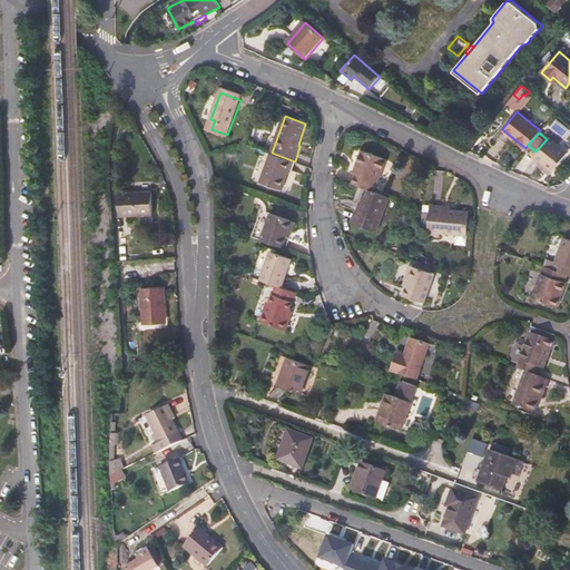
[(541,161),(552,170),(567,151),(548,137),(547,139),(536,151),(533,155),(541,161)]
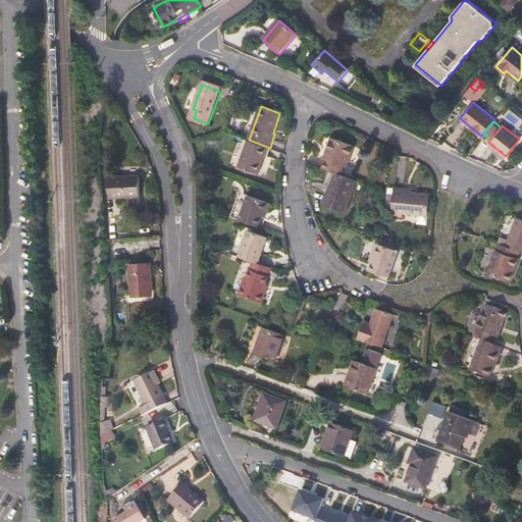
[(332,139),(324,161),(326,162),(324,169),(336,173),(342,175),(344,168),(346,168),(354,147),(332,139)]
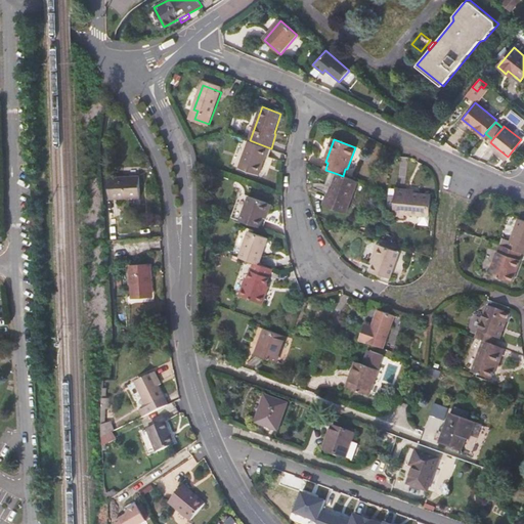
[(241,167),(258,174),(268,147),(250,140),(241,167)]
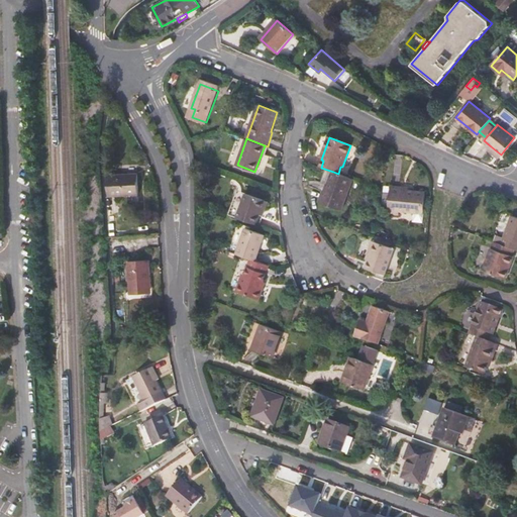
[(498,158),(501,154),(491,146),(488,149),(498,158)]
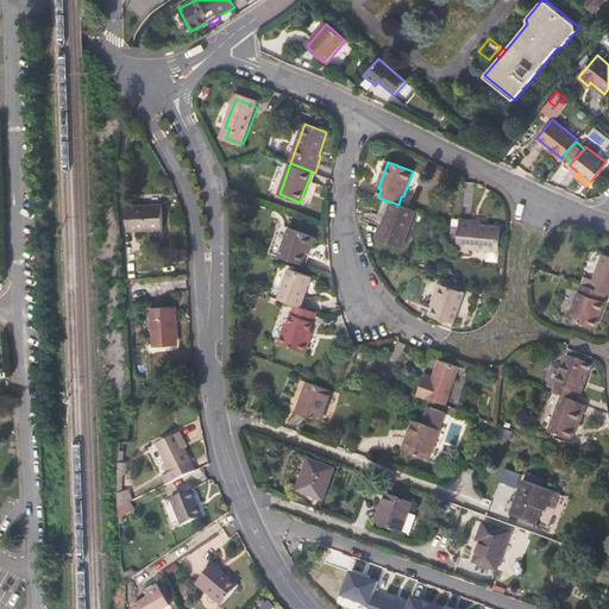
[(377,239),(403,249),(418,212),(399,205),(393,202),(385,219),(388,220),(385,226),(382,225),(377,239)]
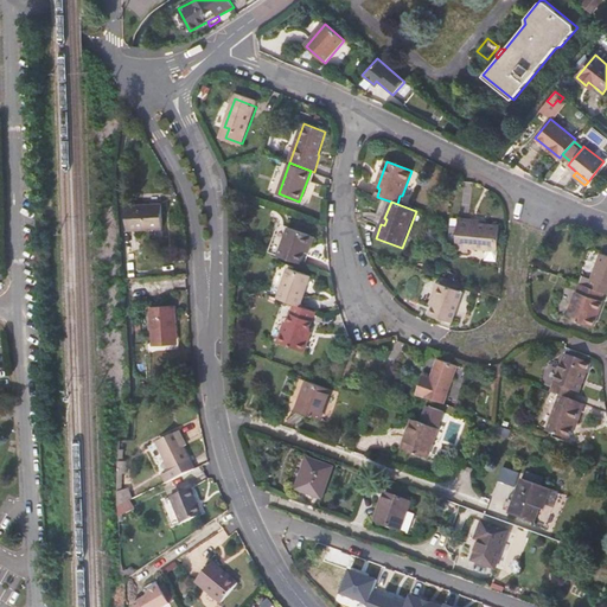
[(159,230),(157,206),(126,210),(127,232),(159,230)]
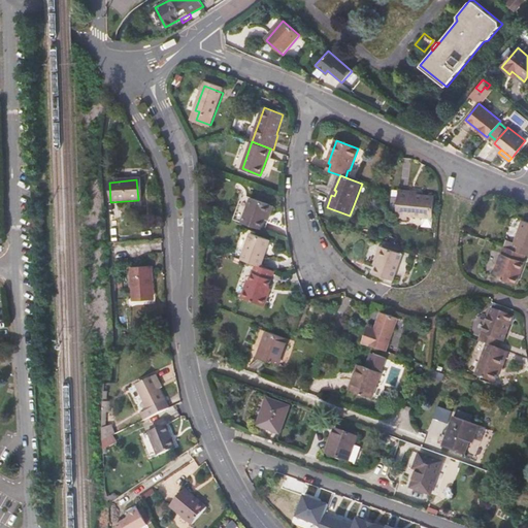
[(397,218),(408,219),(408,216),(433,218),(435,195),(410,194),(410,191),(400,191),(397,218)]
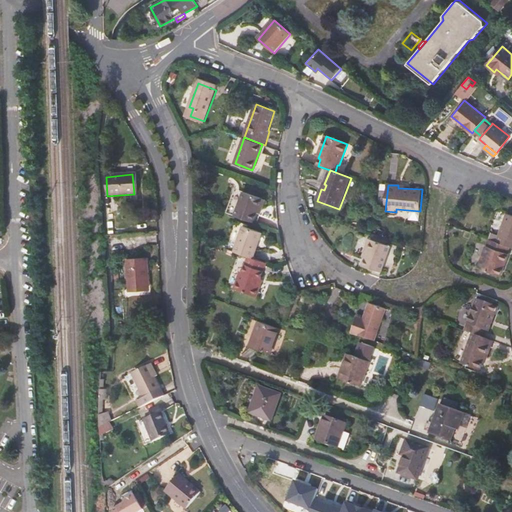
[(256,211),(261,198),(243,191),(234,215),(253,221),(256,211)]
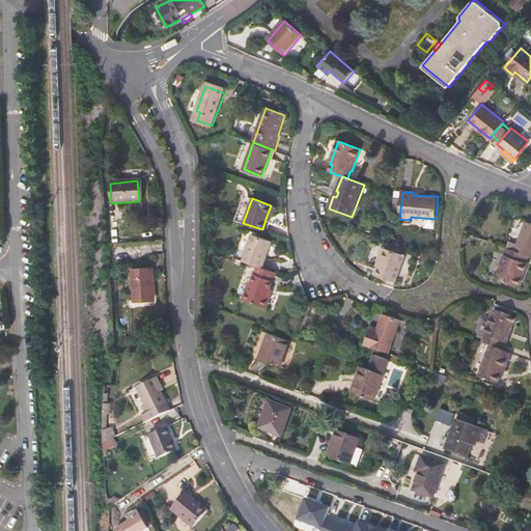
[(530,224),(524,222),(513,251),(528,256),(530,257),(530,224)]
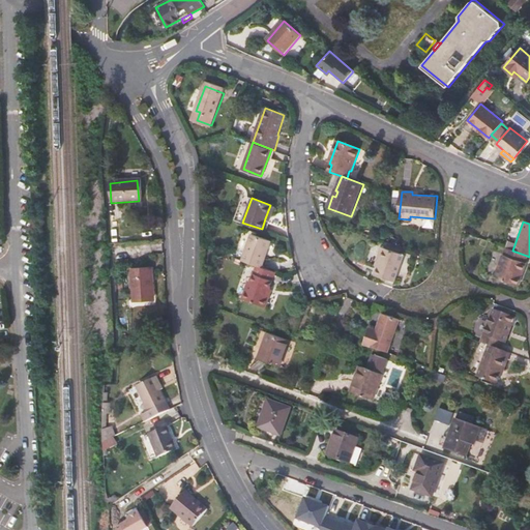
[(269,247),(248,239),(242,259),(256,264),(262,266),(269,247)]
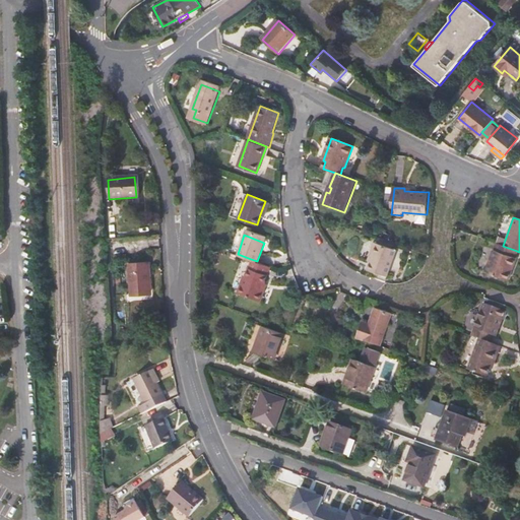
[(370,253),(373,254),(371,259),(367,268),(386,275),(395,250),(374,242),(370,253)]
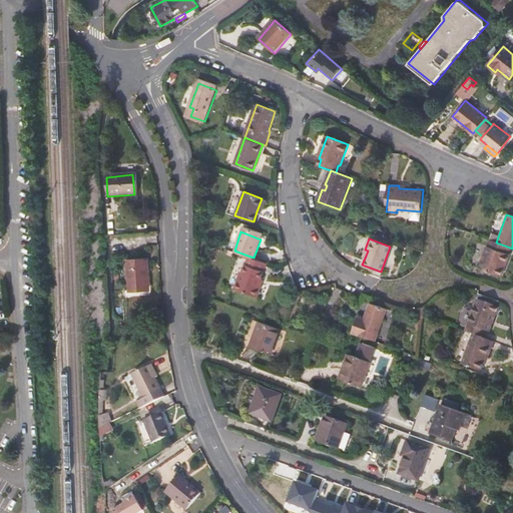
[(490,240),(487,247),(486,247),(478,269),(500,277),(508,255),(507,254),(510,247),(496,242),(490,240)]
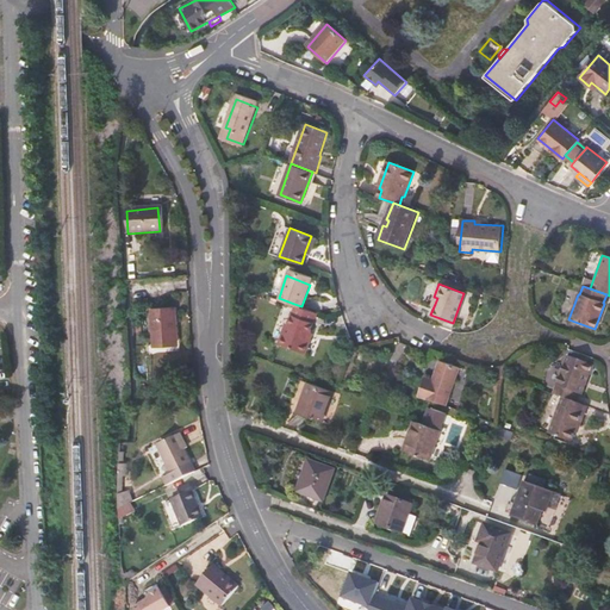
[(302,306),(294,304),(286,327),(284,325),(278,343),(306,354),(313,336),(310,336),(318,312),(302,306)]
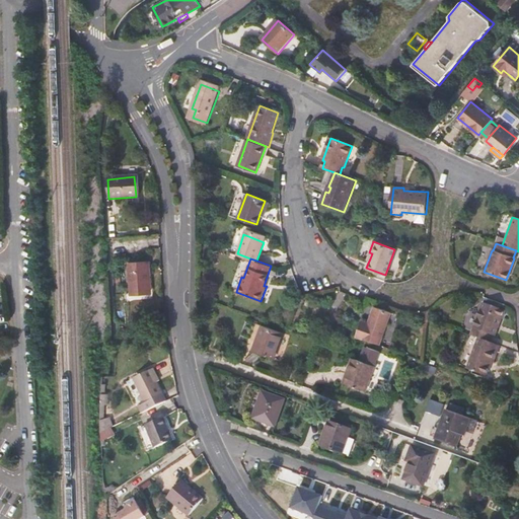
[(151,295),(148,263),(129,264),(132,296),(151,295)]
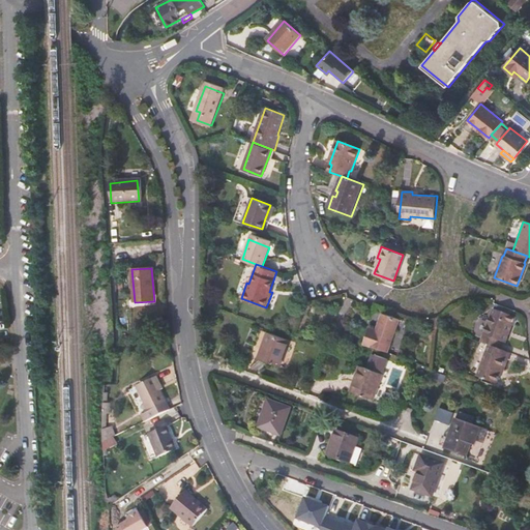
[(497,311),(510,316),(511,312),(499,306),(497,311)]
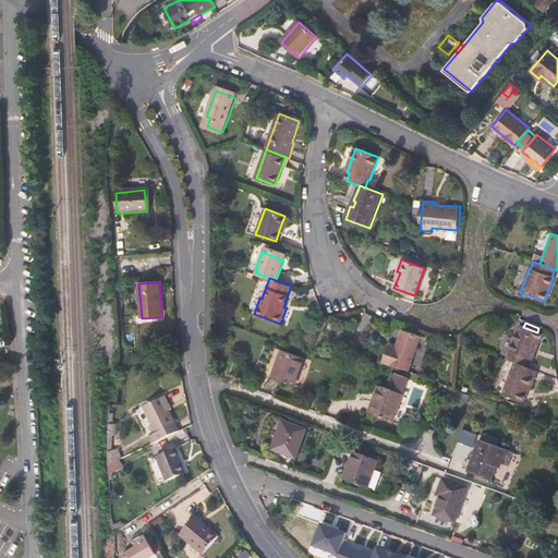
[(531,361),(541,334),(537,332),(523,327),(519,326),(506,361),(513,364),(523,367),(526,360),(531,361)]
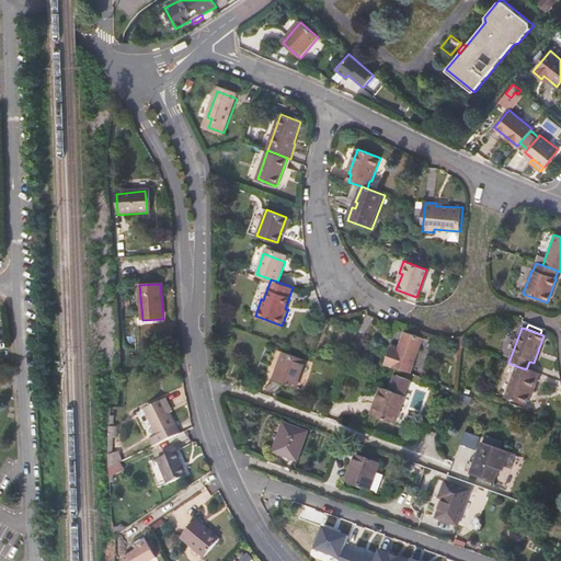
[(393,368),(407,373),(419,339),(401,332),(395,350),(388,347),(382,364),(393,368)]
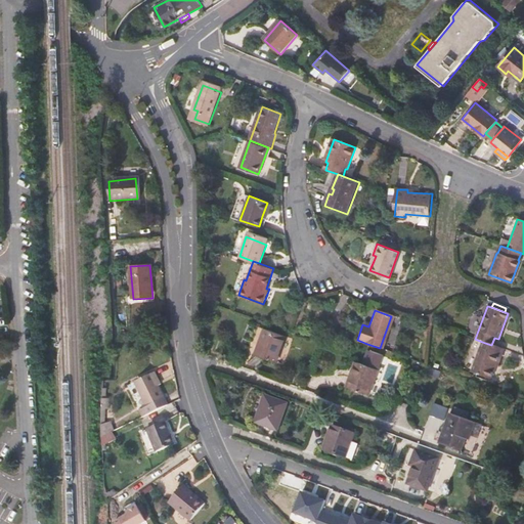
[(275,363),(282,336),(261,330),(253,357),(275,363)]
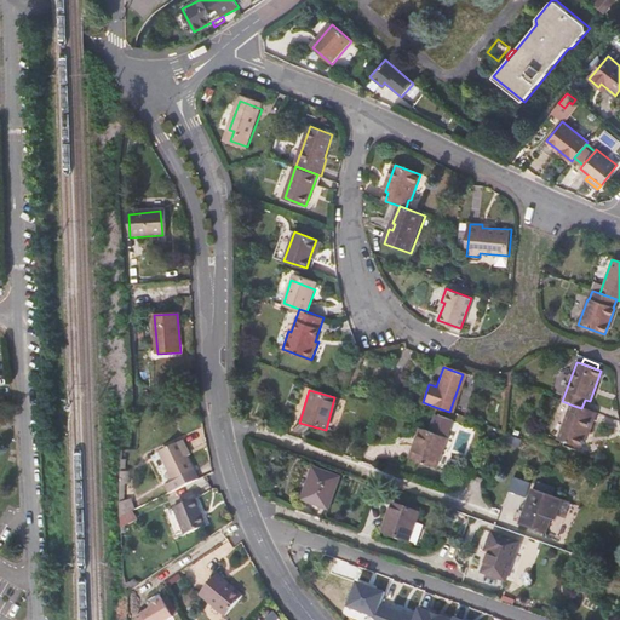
[(557,441),(579,449),(583,442),(586,432),(589,432),(596,413),(581,408),(570,405),(557,441)]
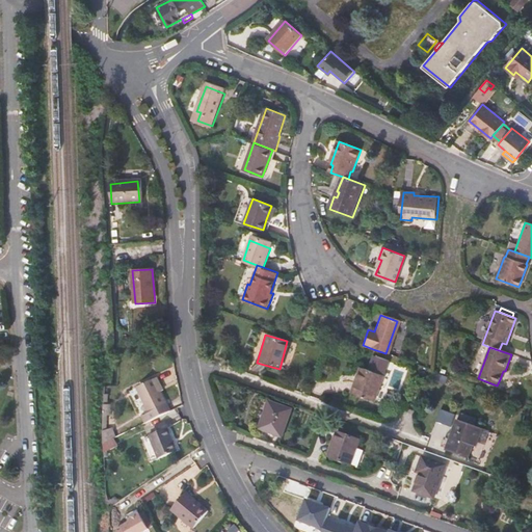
[(373,403),(384,363),(369,358),(365,373),(357,371),(350,397),(373,403)]
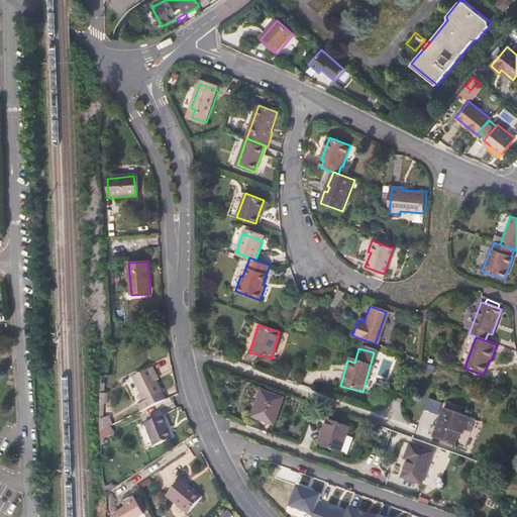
[(158,380),(151,369),(149,370),(154,381),(158,380)]
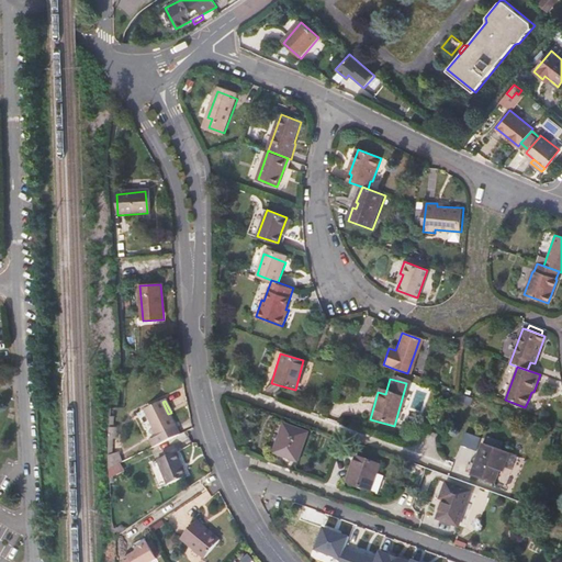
[(178,435),(168,414),(163,402),(144,412),(157,438),(149,441),(153,449),(178,435)]
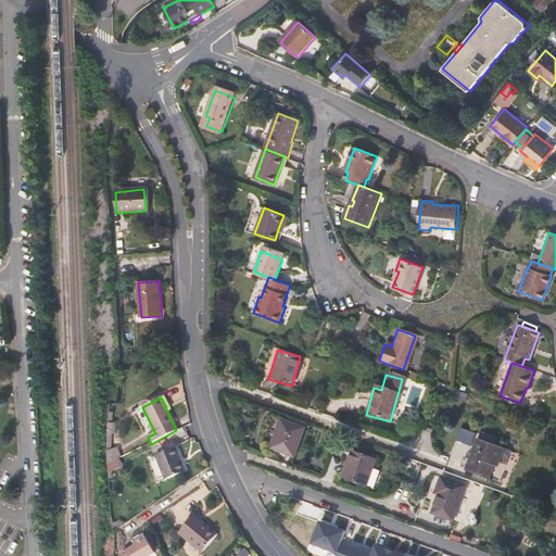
[(292,458),(304,431),(282,421),(269,449),(292,458)]
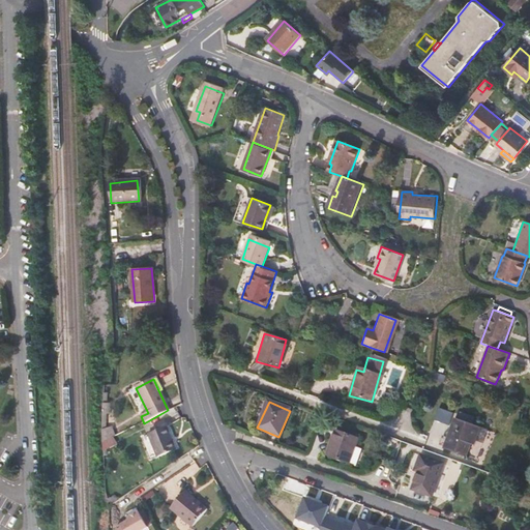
[(438,417),(457,417),(457,409),(438,409),(438,417)]
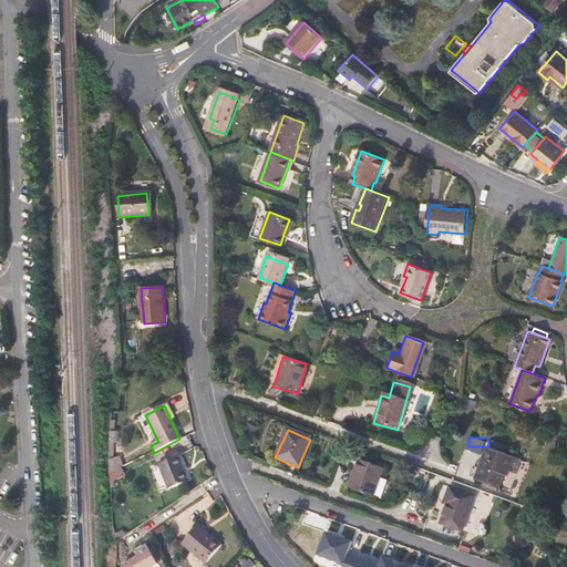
[(131,447),(120,452),(127,466),(137,461),(131,447)]
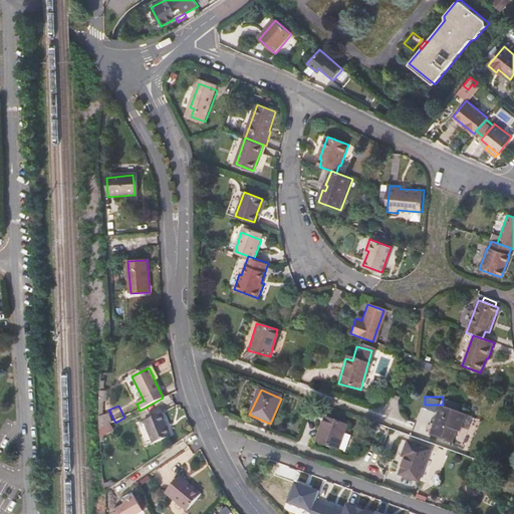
[(456,445),(465,416),(441,409),(431,437),(456,445)]
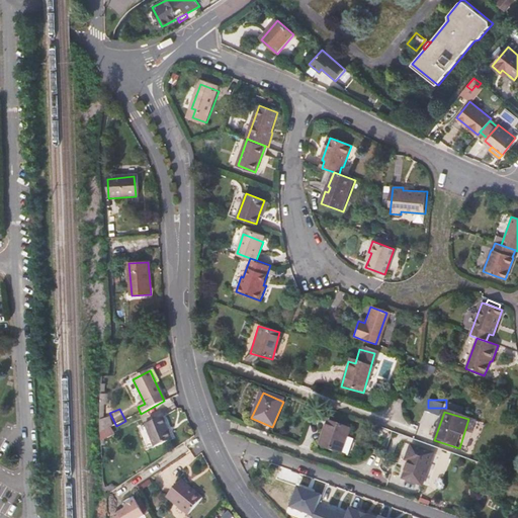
[(155,447),(172,440),(163,418),(153,421),(146,424),(155,447)]
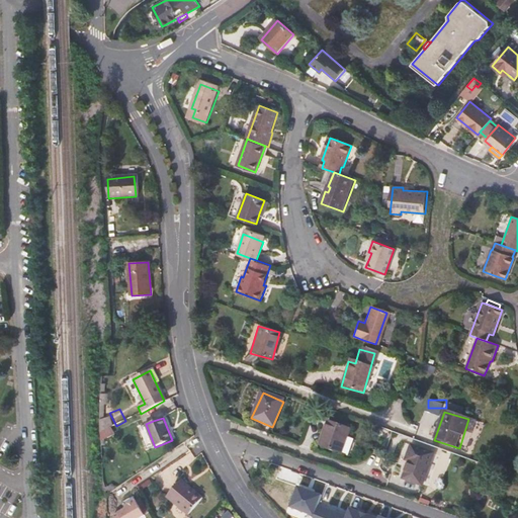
[(321,442),(342,451),(348,436),(351,427),(331,419),(321,442)]
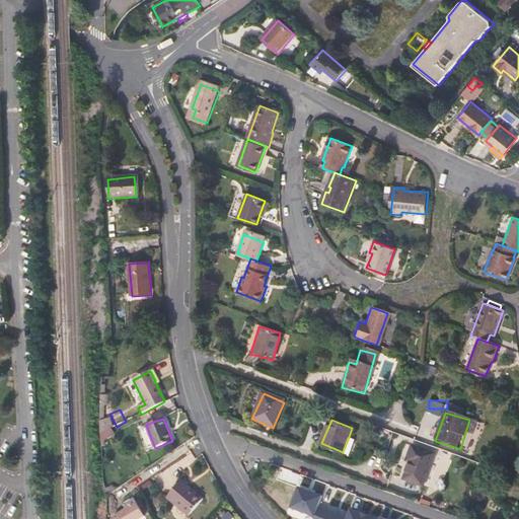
[(355,439),(349,437),(343,452),(349,455),(355,439)]
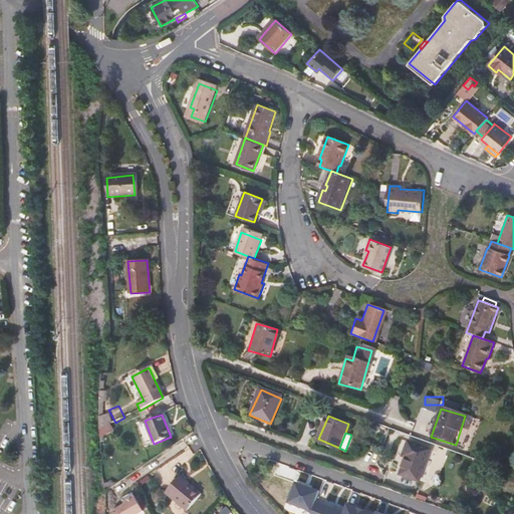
[(418,483),(431,452),(409,443),(403,457),(407,459),(400,476),(418,483)]
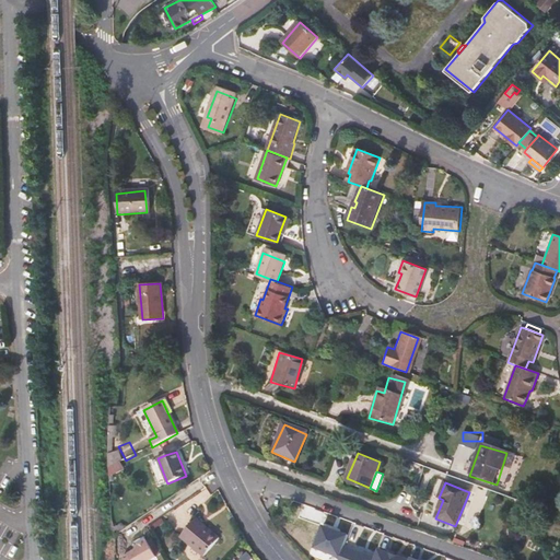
[(193,520),(203,529),(206,527),(195,517),(193,520)]
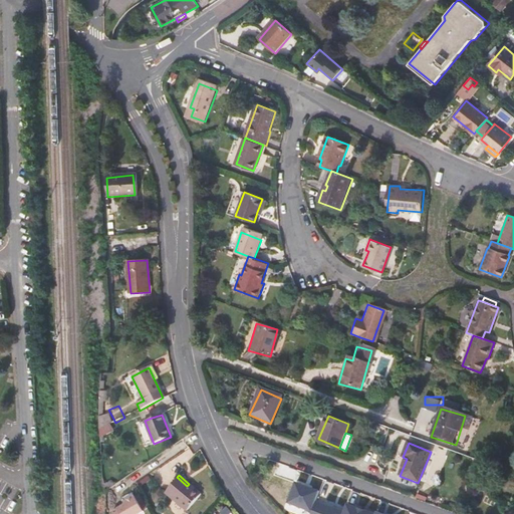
[(189,484),(187,486),(177,477),(165,492),(186,510),(200,494),(189,484)]
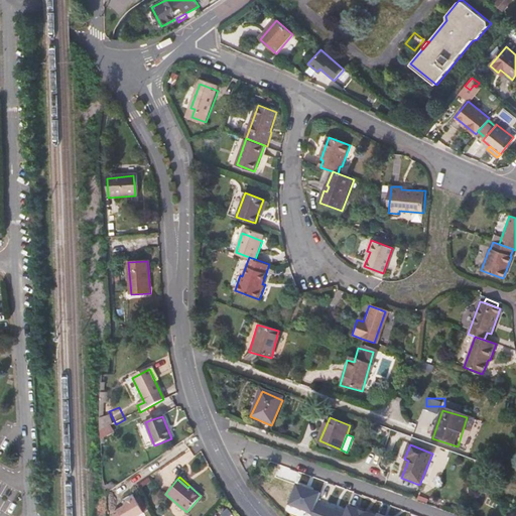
[(323,494),(298,486),(291,505),(314,514),(313,515),(376,515),(350,506),(347,514),(318,504),(323,494)]
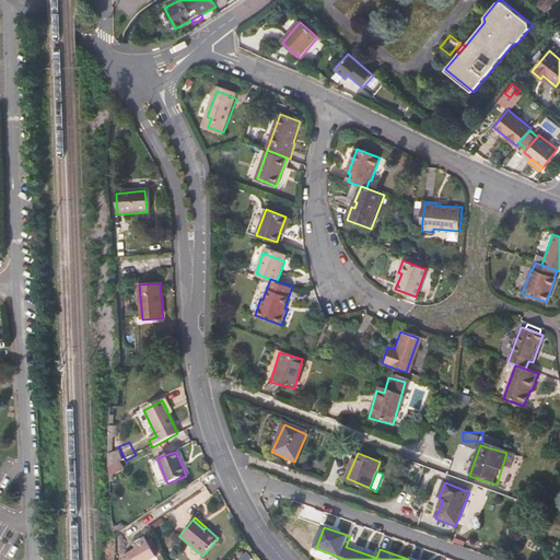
[(150,559),(155,557),(148,541),(137,546),(138,548),(123,557),(124,559),(150,559)]
